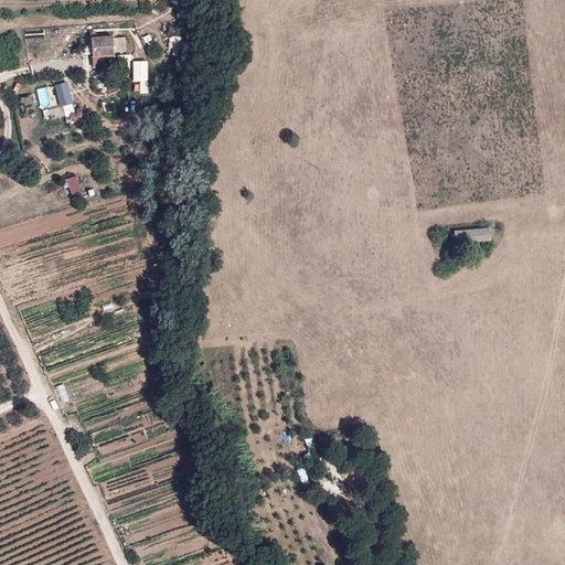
[(93,56),(95,56),(112,55),(114,55),(113,34),(92,35),(93,56)]
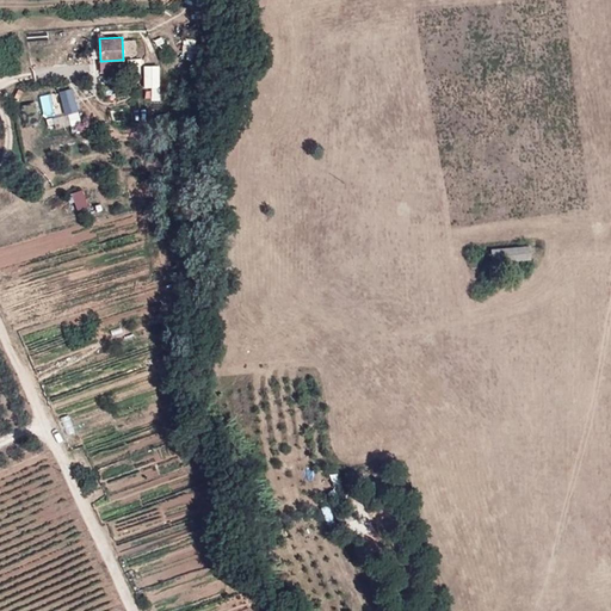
[(139,55),(137,39),(124,39),(125,56),(139,55)]
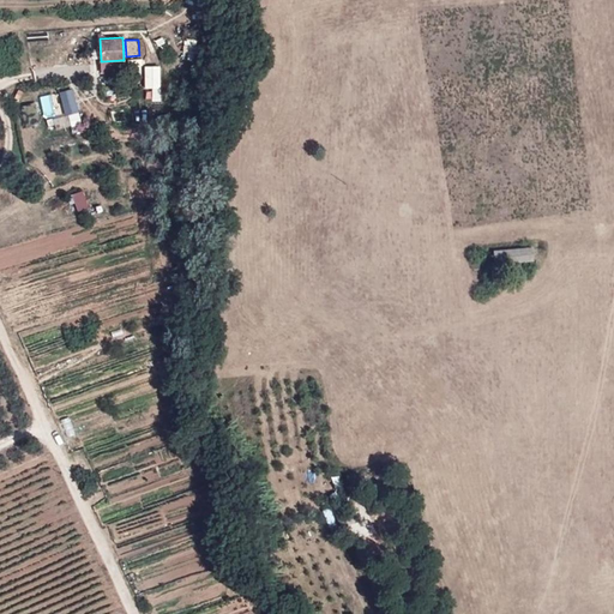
[(121,60),(103,61),(103,68),(104,68),(106,72),(121,71),(121,60)]
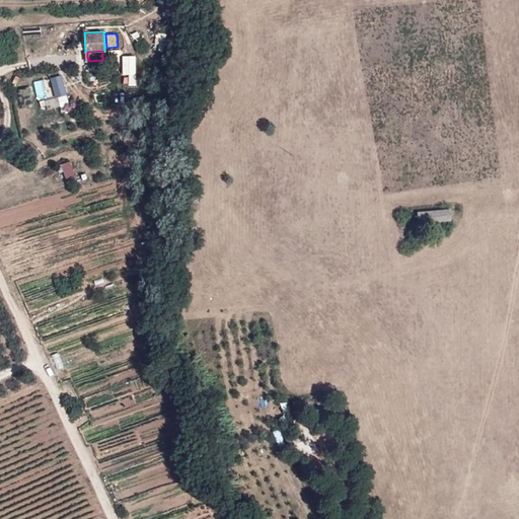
[(138,85),(137,56),(124,56),(124,75),(130,75),(131,86),(138,85)]
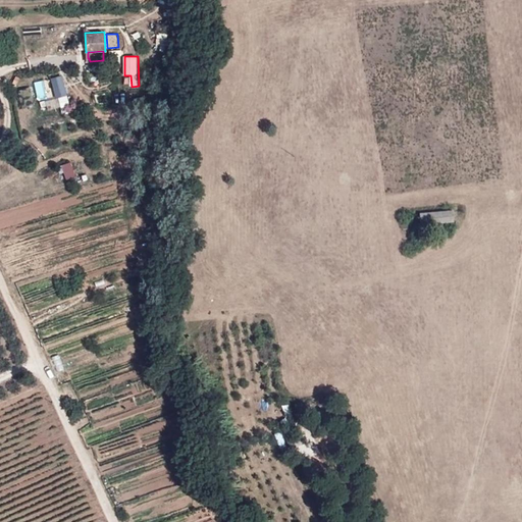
[(58,98),(42,102),(44,112),(70,105),(63,75),(53,77),(58,98)]
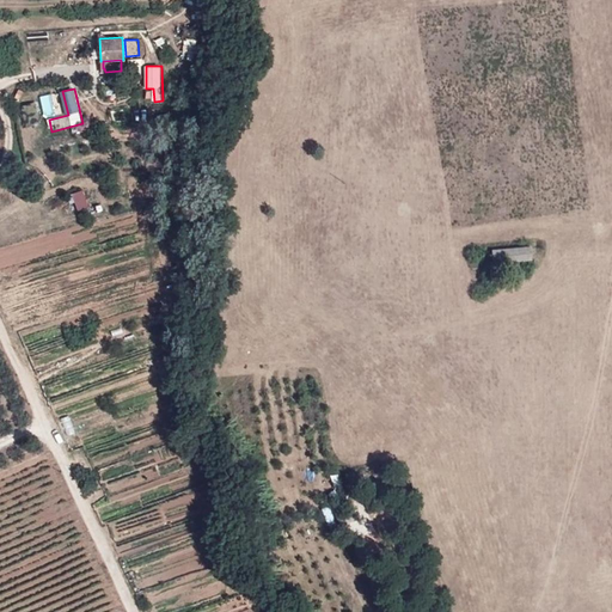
[(60,92),(42,96),(47,118),(66,114),(60,92)]
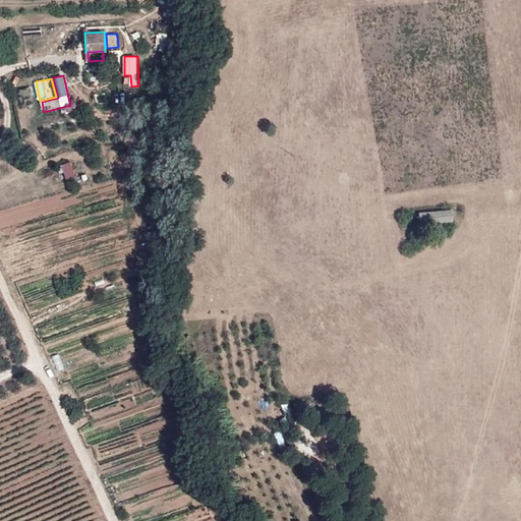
[(63,164),(66,178),(75,176),(72,162),(63,164)]
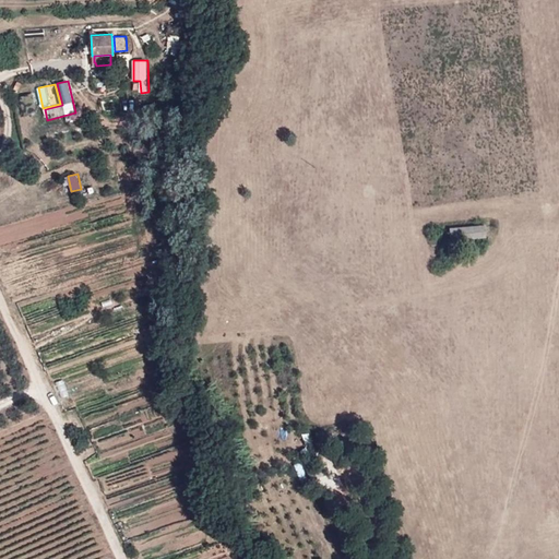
[(486,237),(485,225),(449,229),(451,241),(486,237)]
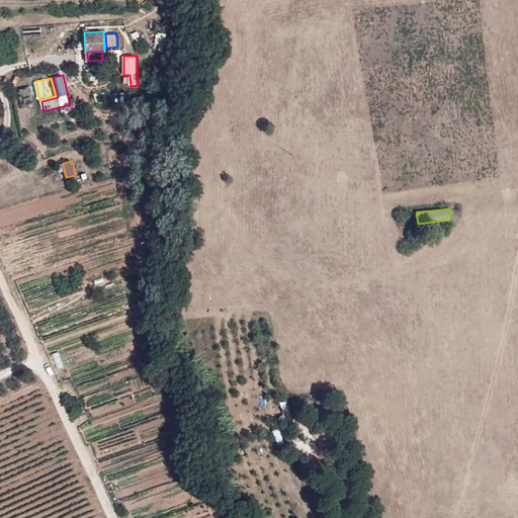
All buildings are outlined.
